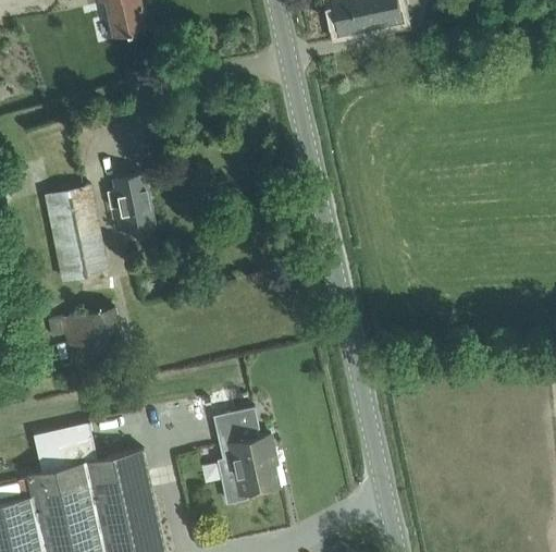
[(99,0),(101,7),(108,5),(114,38),(125,36),(146,32),(138,0),(99,0)]
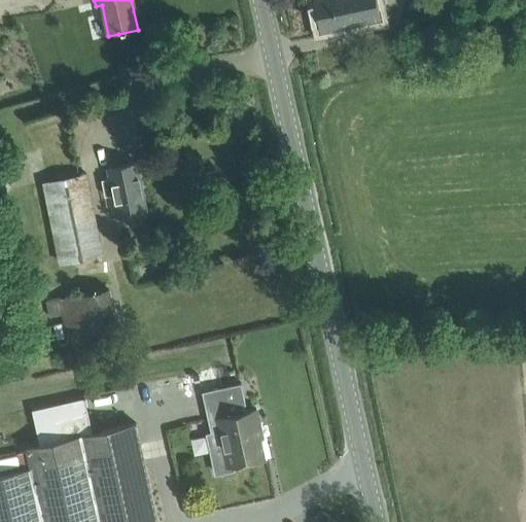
[(375,0),(312,0),(319,35),(380,23),(375,0)]
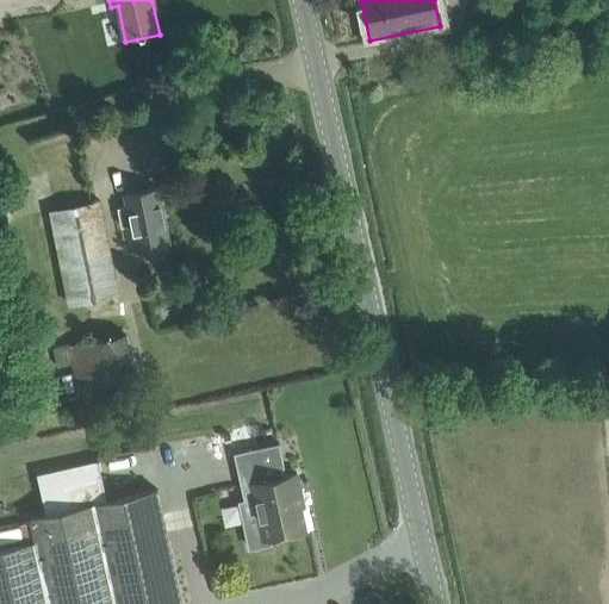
[(168,249),(156,192),(125,199),(129,213),(117,216),(125,257),(168,249)]
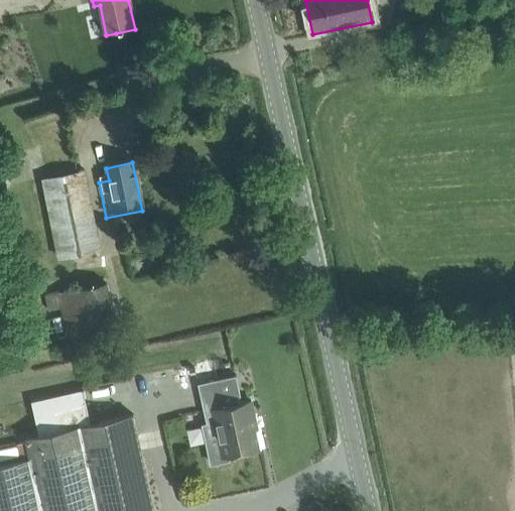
[(87,172),(40,180),(54,261),(102,253),(87,172)]
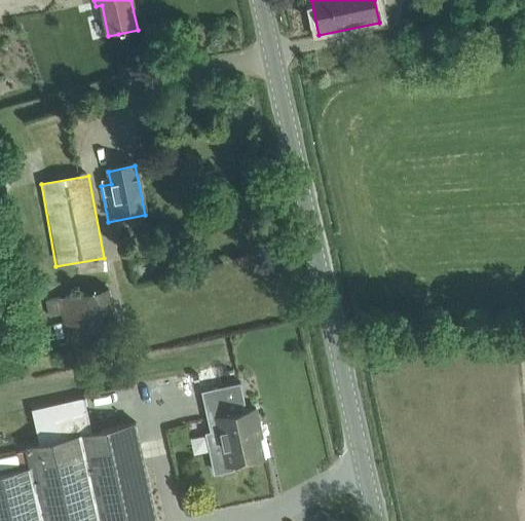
[(108,290),(47,303),(51,319),(63,317),(69,343),(118,333),(108,290)]
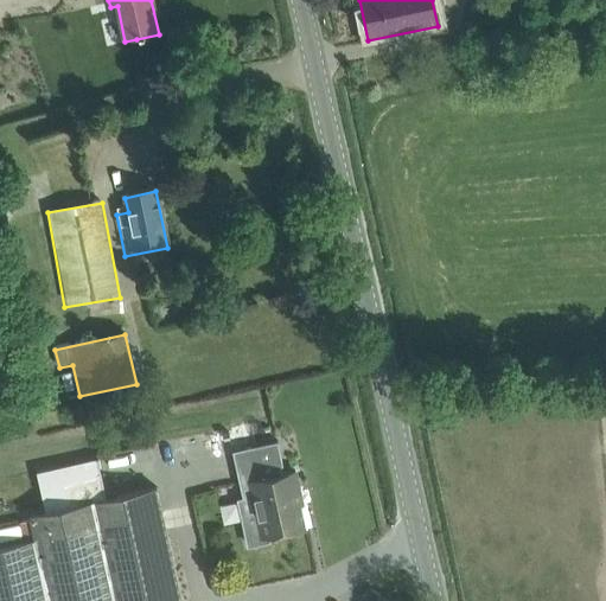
[(303,532),(294,494),(298,493),(294,477),(281,479),(279,471),(282,471),(276,446),(242,453),(249,486),(240,487),(243,503),(237,504),(247,550),(268,545),(267,541),(303,532)]
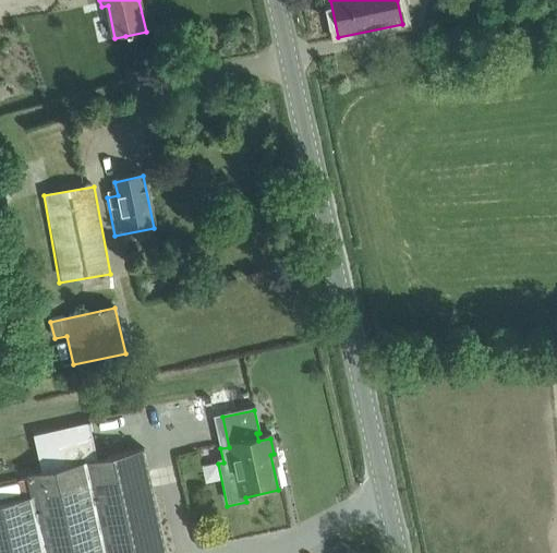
[(165,552),(143,453),(96,463),(92,442),(57,449),(61,470),(26,479),(32,500),(0,506),(0,552),(165,552)]
